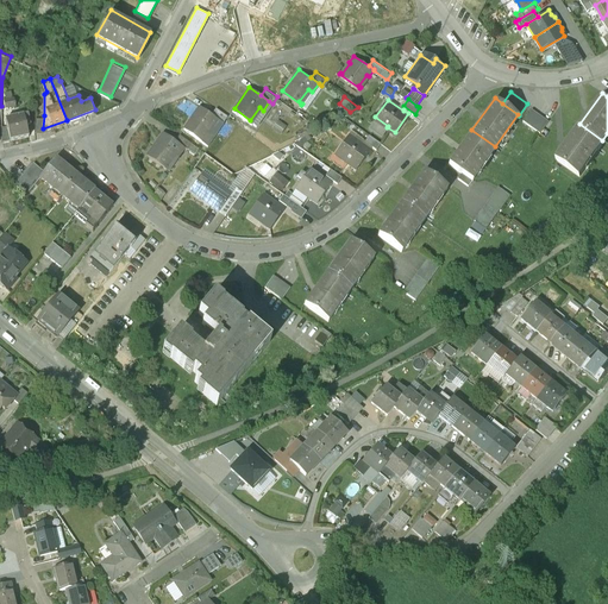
[(212,113),(200,105),(185,126),(204,139),(204,138),(201,137),(211,124),(214,126),(220,119),(212,113)]
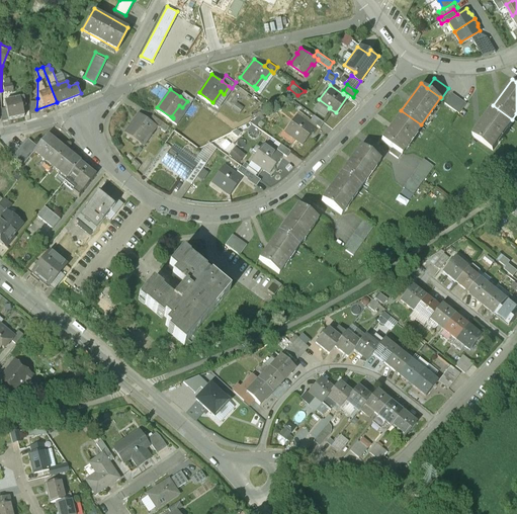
[(180,96),(187,101),(190,103),(194,97),(184,90),(180,96)]
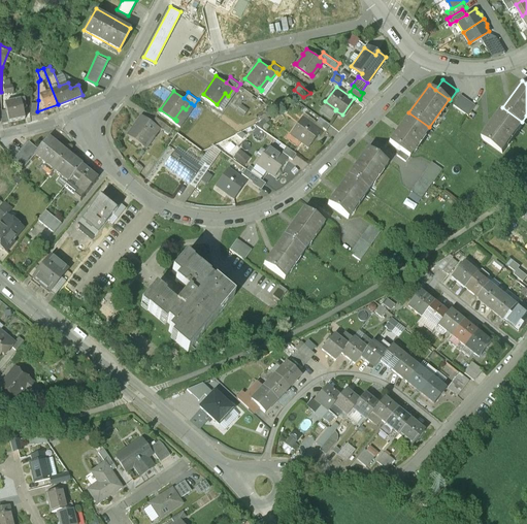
[(461,92),(453,102),(468,112),(474,102),(461,92)]
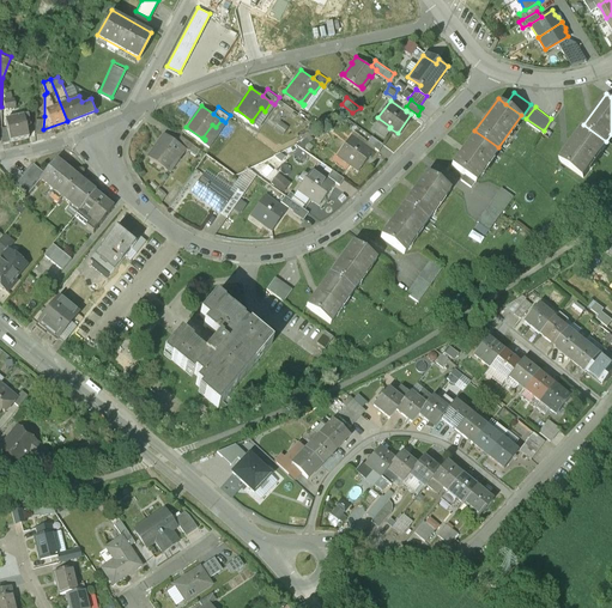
[(28,113),(6,117),(7,125),(10,138),(29,134),(26,125),(30,123),(28,113)]
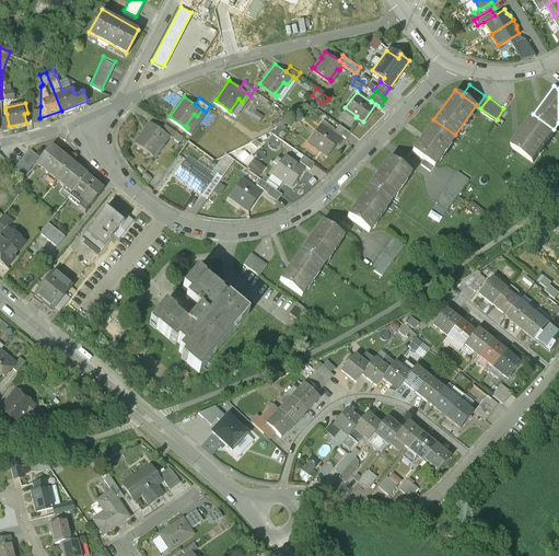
[(240,116),(251,125),(257,116),(253,113),(249,116),(243,112),(240,116)]
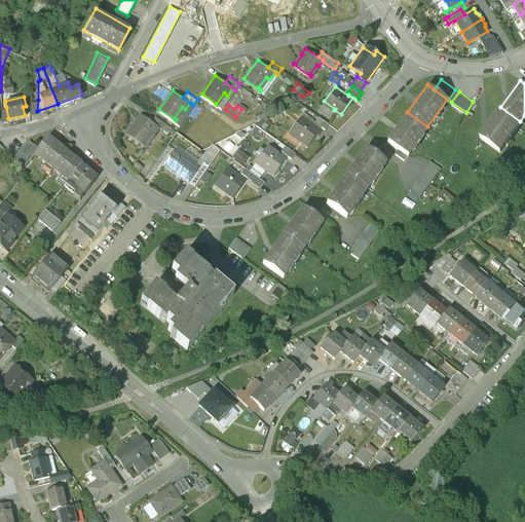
[(520,121),(500,107),(481,134),(500,148),(520,121)]
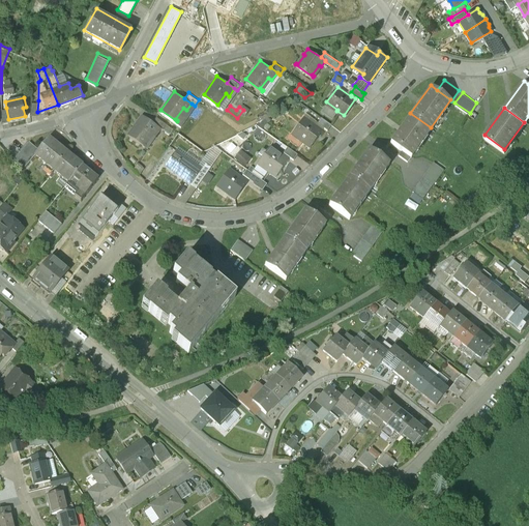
[(431,127),(410,113),(390,140),(402,148),(411,154),(431,127)]
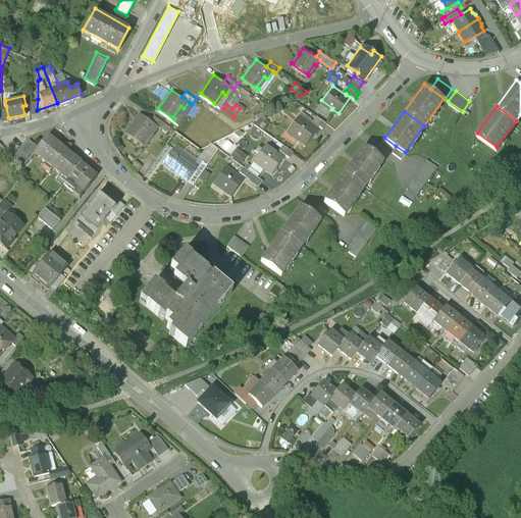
[(141,112),(126,131),(141,141),(149,130),(153,132),(158,124),(151,119),(141,112)]
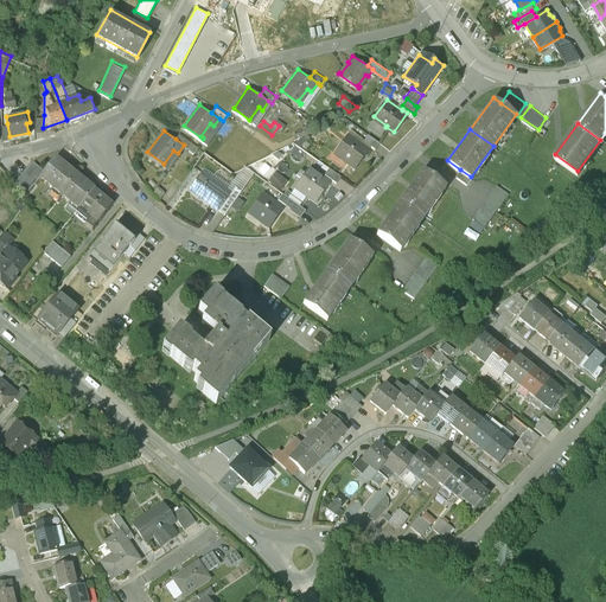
[(179,132),(176,139),(184,145),(189,149),(185,154),(190,158),(199,146),(179,132)]
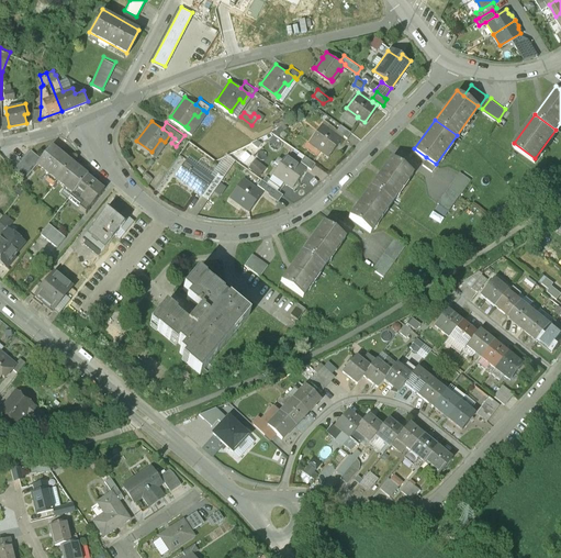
[(336,133),(322,123),(323,122),(322,122),(309,141),(310,141),(311,140),(322,147),(321,149),(328,154),(341,135),(337,133),(336,133)]
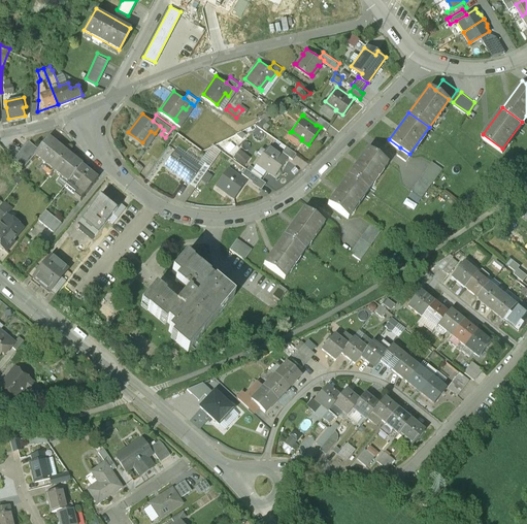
[(320,116),(316,121),(326,128),(330,122),(320,116)]
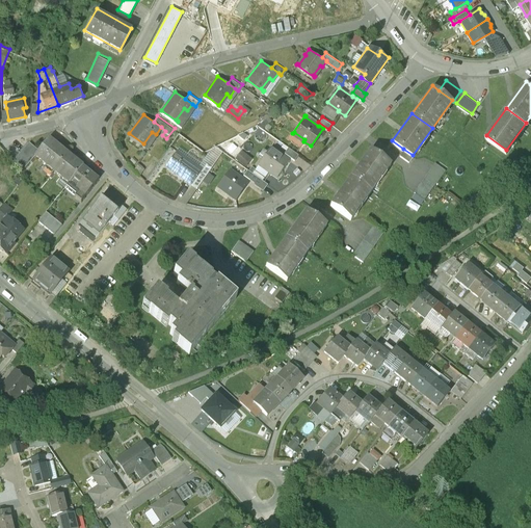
[(68,151),(49,135),(40,148),(35,153),(35,154),(36,153),(47,162),(54,168),(68,151)]
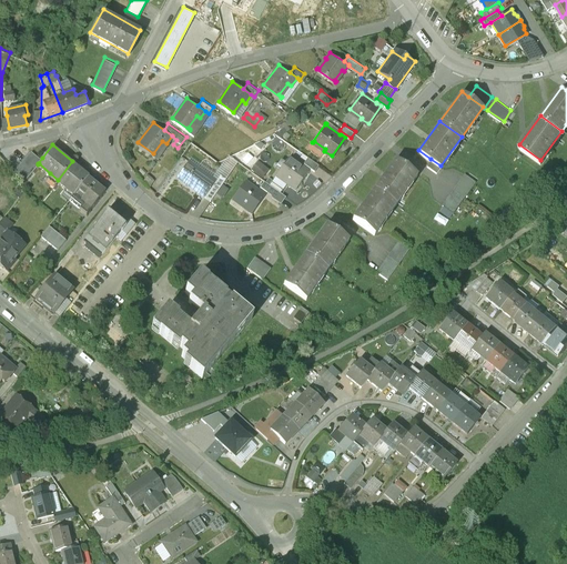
[(38,163),(42,158),(32,150),(16,170),(26,179),(38,163)]
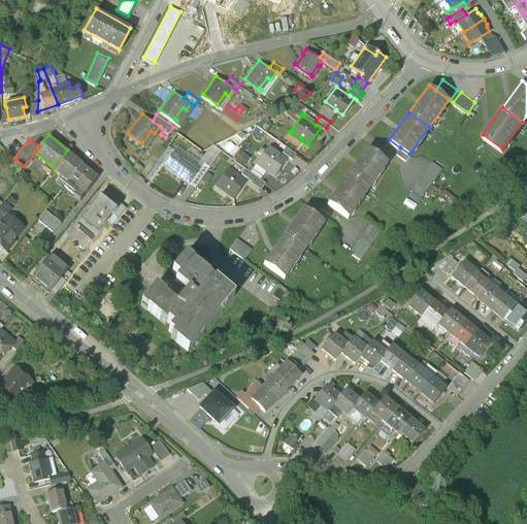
[(281,155),(268,145),(268,144),(267,143),(256,161),(257,162),(258,160),(268,167),(267,169),(274,174),(287,157),(282,154),(281,155)]
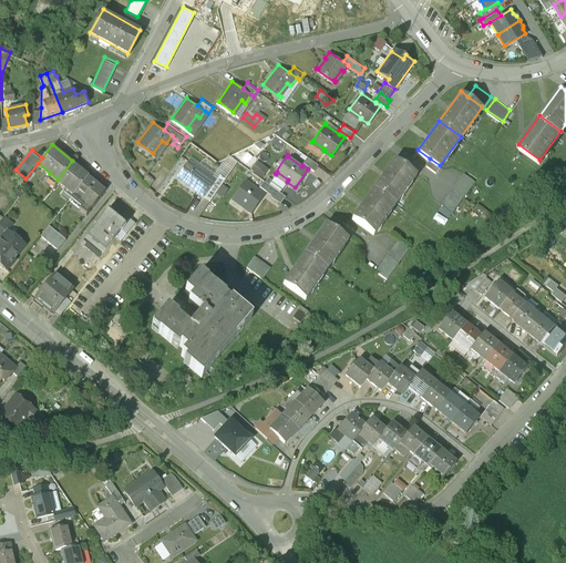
[(307,155),(304,161),(315,169),(318,163),(307,155)]
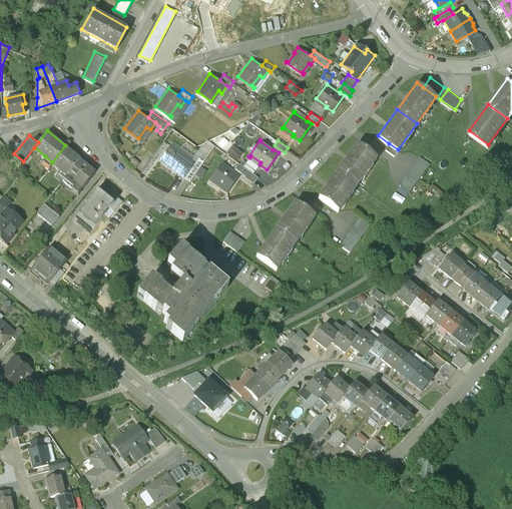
[(376,156),(357,142),(338,169),(357,183),(361,176),(361,175),(370,161),(371,162),(376,156)]
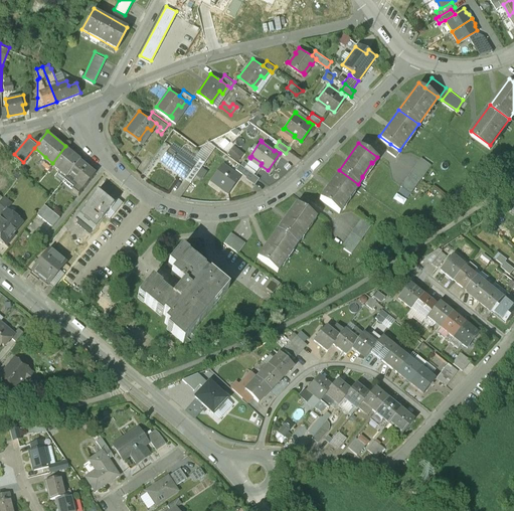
[(395,154),(399,150),(390,144),(387,148),(395,154)]
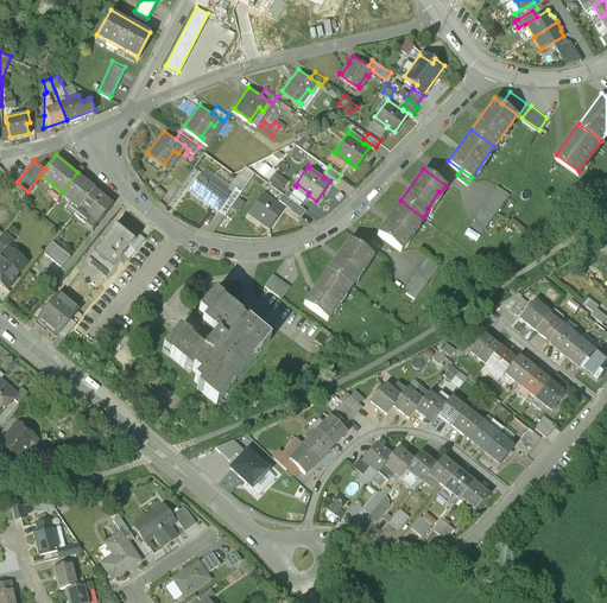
[(231,191),(202,171),(190,186),(219,208),(231,191)]
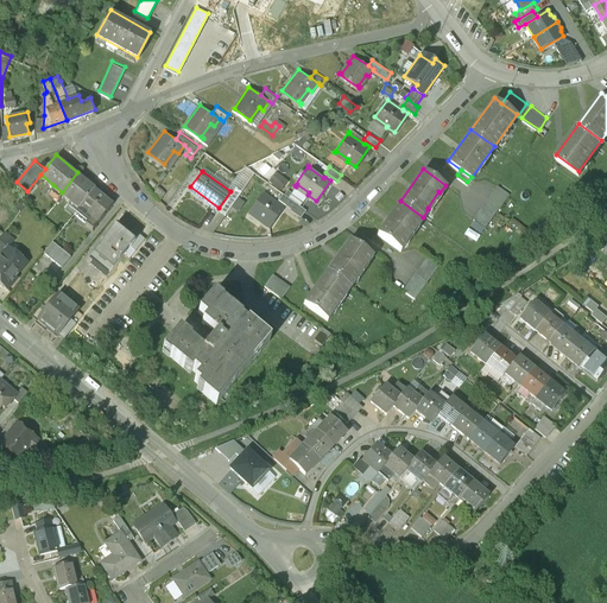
[(269,181),(282,191),(289,181),(276,171),(269,181)]
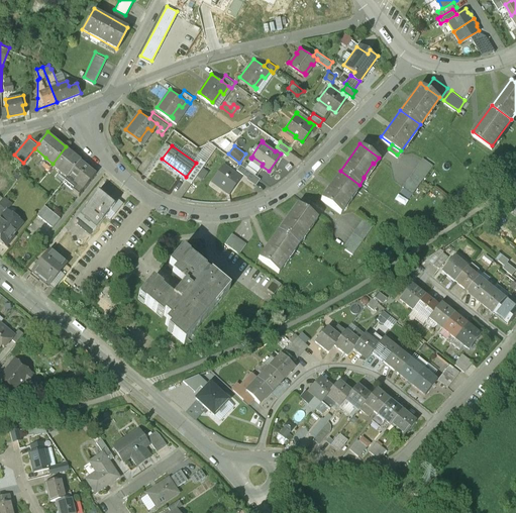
[(66,146),(53,164),(54,164),(61,169),(60,170),(67,175),(81,159),(66,146)]
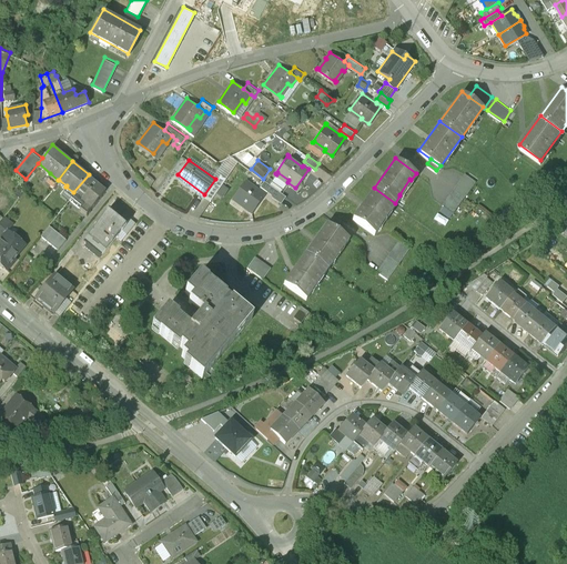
[(476,179),(465,171),(443,203),(454,211),(476,179)]
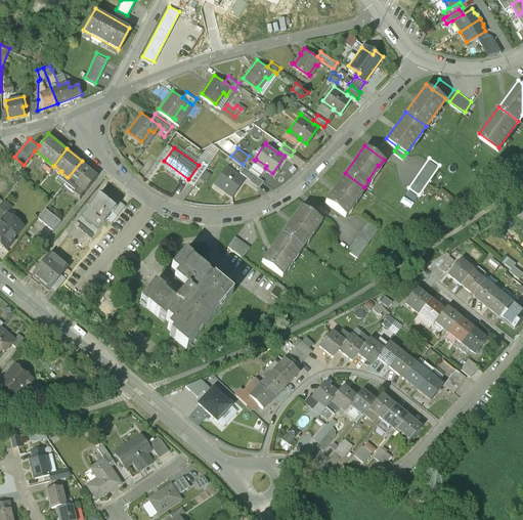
[(203,160),(199,165),(188,179),(194,183),(209,163),(203,160)]
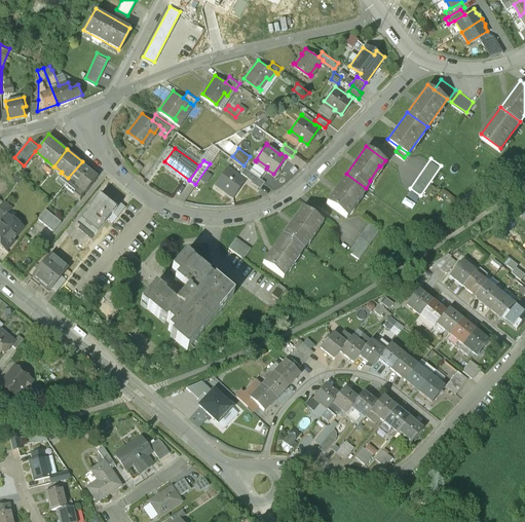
[(99,174),(82,161),(68,178),(68,179),(77,186),(74,190),(81,195),(99,174)]
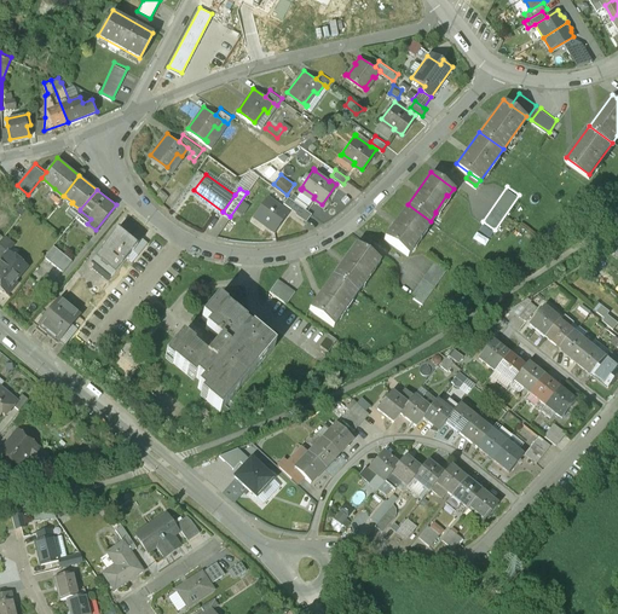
[(283,207),(267,196),(254,213),(267,222),(267,224),(275,229),(289,209),(283,206),(283,207)]
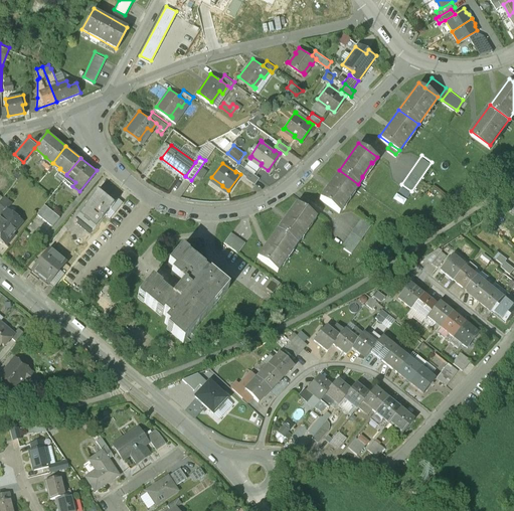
[(249,170),(240,163),(236,168),(245,175),(249,170)]
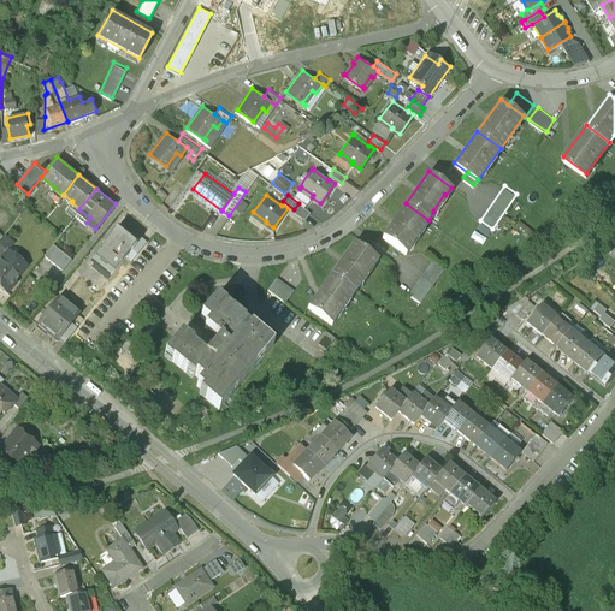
[(299,203),(294,209),(295,212),(306,219),(311,212),(299,203)]
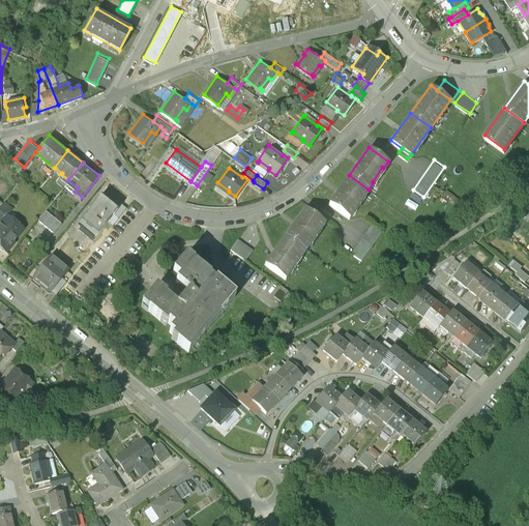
[(349,175),(329,203),(349,216),(354,209),(353,209),(362,195),(363,196),(369,190),(349,175)]
